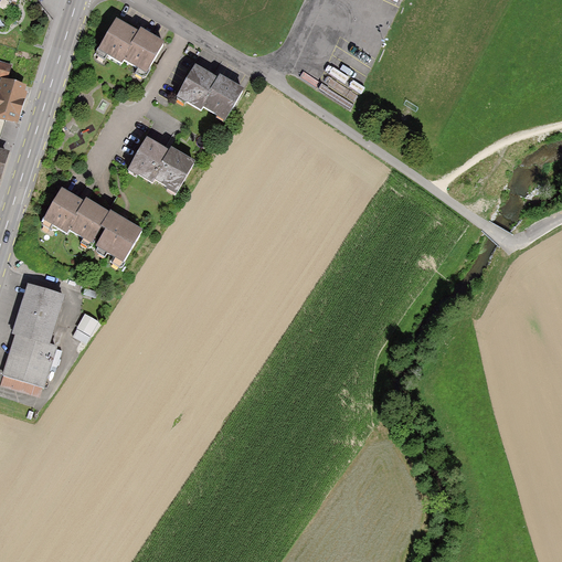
[(137,29),(117,17),(99,45),(120,59),(124,54),(146,67),(165,39),(140,24),(137,29)]
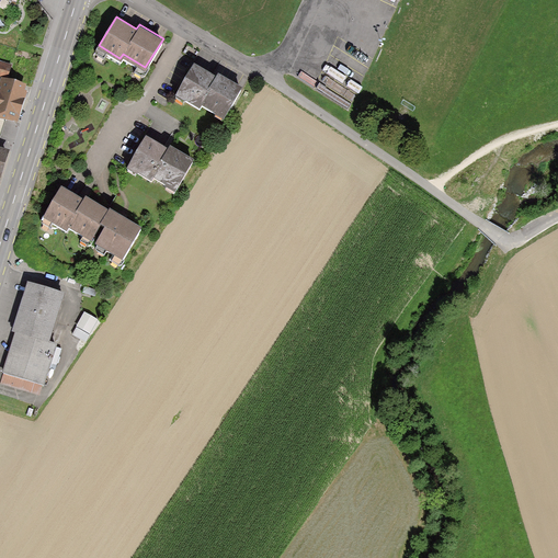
[(12,61),(0,57),(0,73),(7,77),(12,61)]
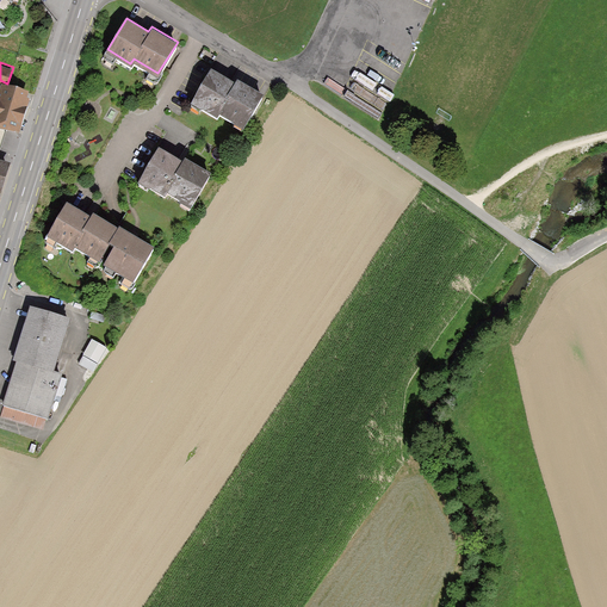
[(236,84),(210,68),(191,101),(216,116),(220,111),(243,124),(262,92),(240,79),(236,84)]
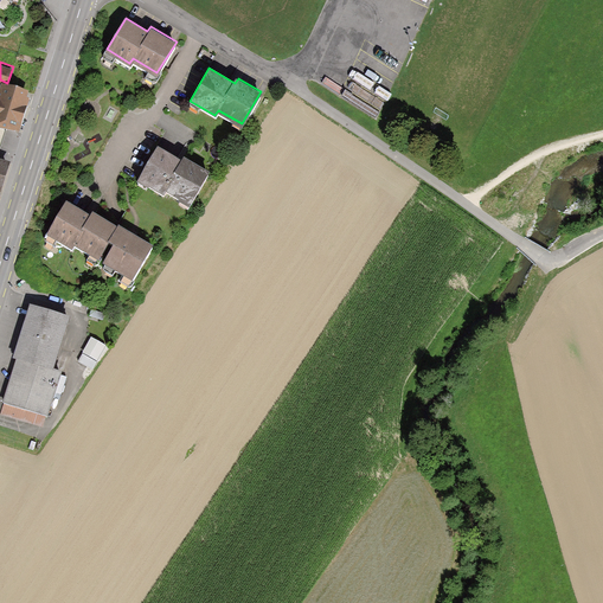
[(29,95),(0,87),(0,121),(19,127),(29,95)]
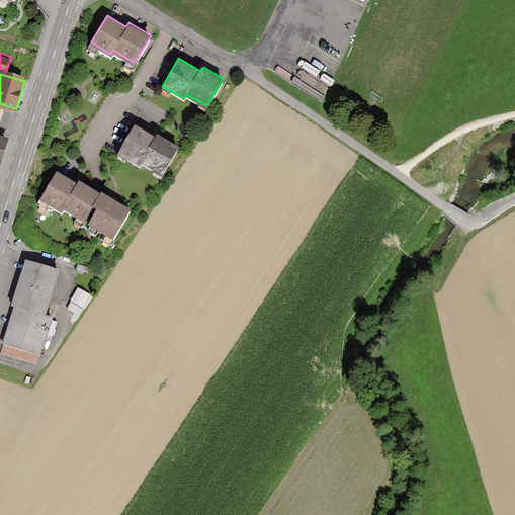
[(155,137),(134,124),(117,153),(140,166),(143,161),(163,173),(178,146),(157,134),(155,137)]
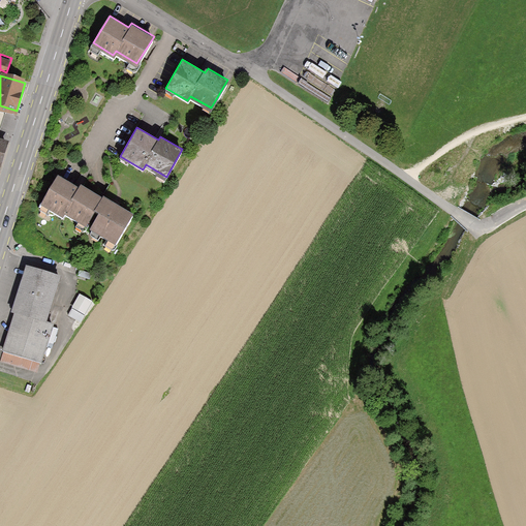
[(78,189),(57,177),(40,204),(63,218),(66,213),(116,242),(135,211),(104,193),(102,197),(81,184),(78,189)]
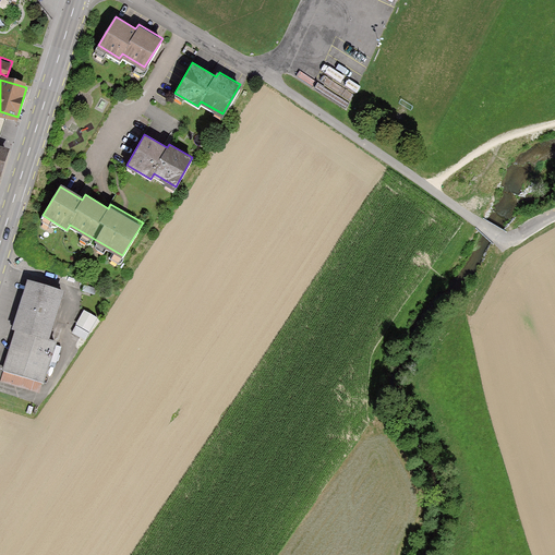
[(64,290),(27,278),(12,328),(16,329),(4,368),(44,379),(56,340),(49,338),(64,290)]
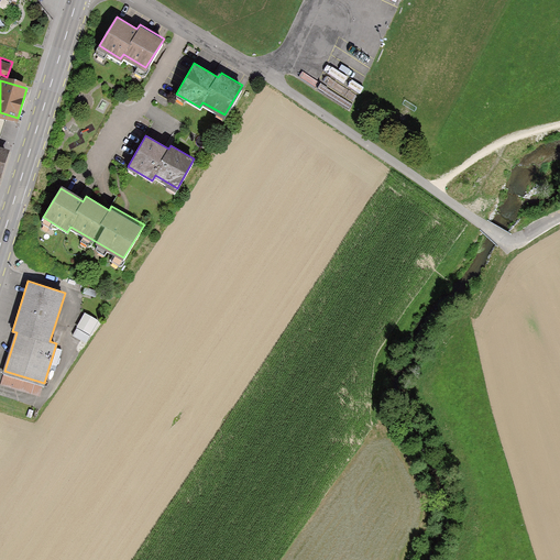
[(98,317),(85,309),(75,330),(87,337),(98,317)]
